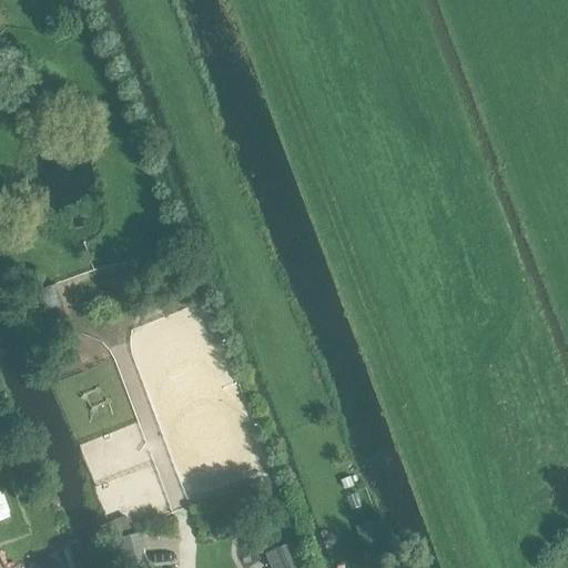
[(383,537),(376,518),(355,526),(363,545),(383,537)]
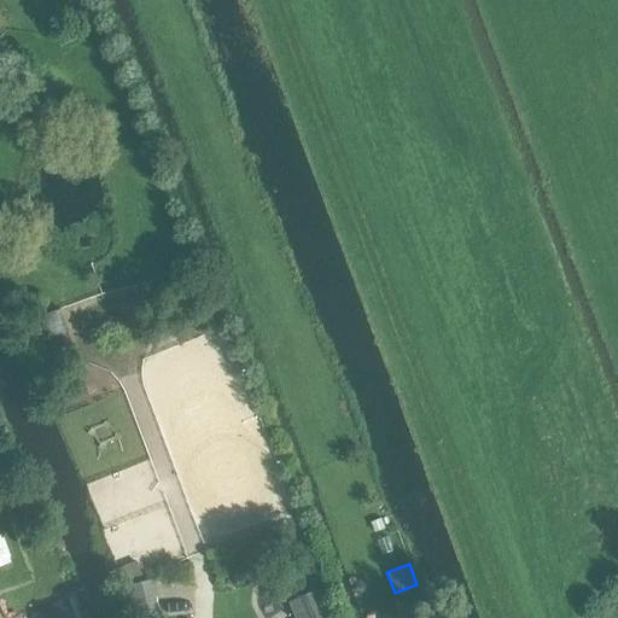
[(159,617),(150,579),(124,587),(132,617),(159,617)]
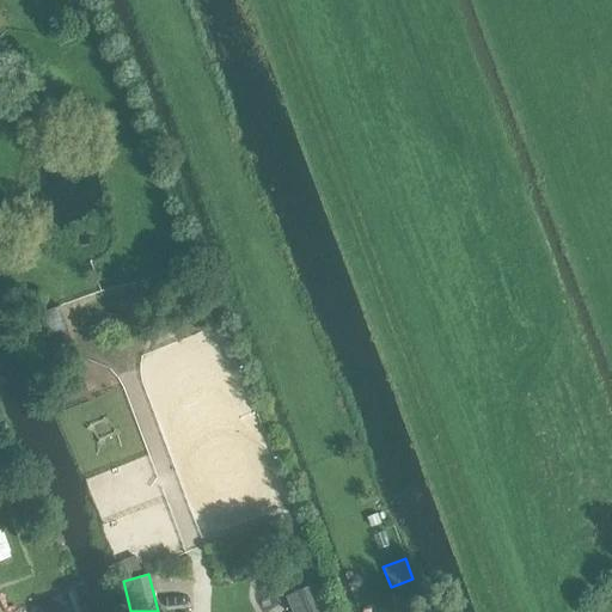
[(332,611),(320,581),(286,595),(292,611),(332,611)]
